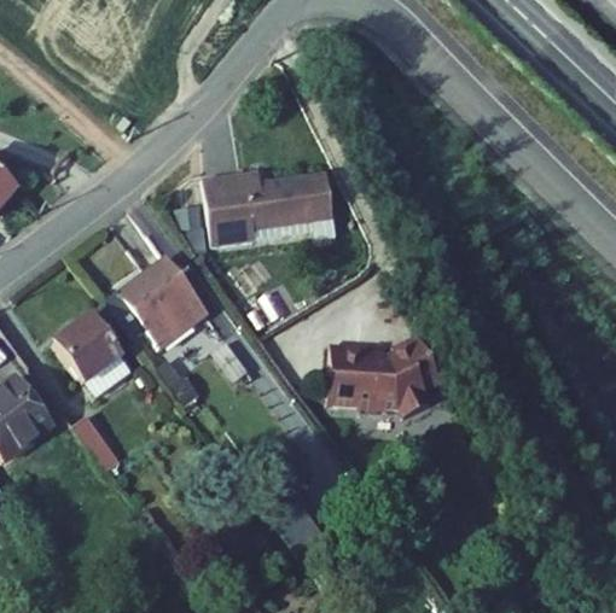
[(259,173),(203,180),(213,246),(313,232),(311,219),(332,216),(326,176),(261,186),(259,173)]
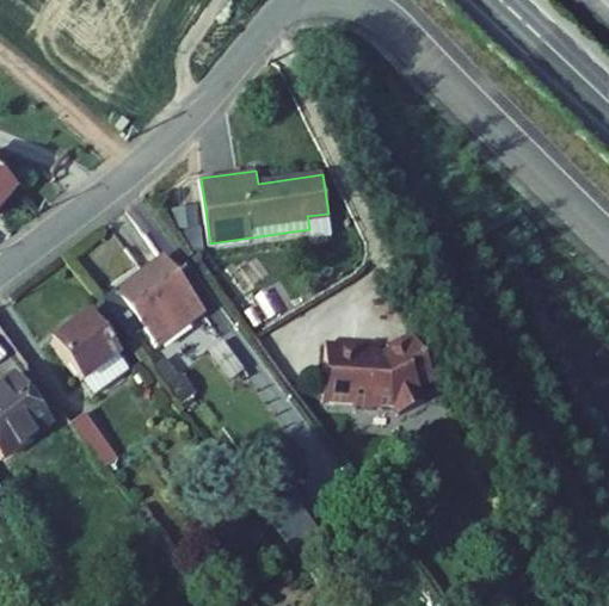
[(0,204),(17,186),(0,172),(0,204)]
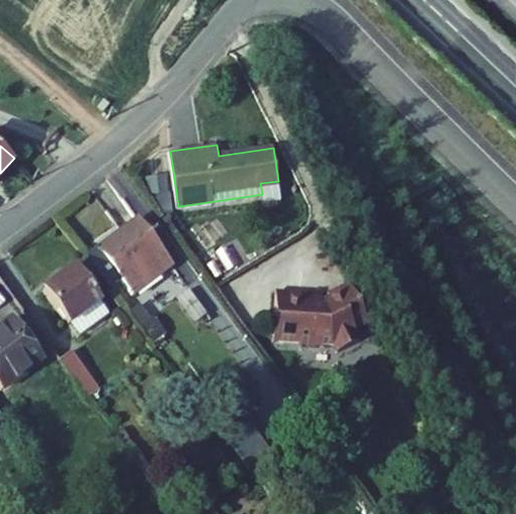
[(169,190),(166,175),(149,178),(151,193),(169,190)]
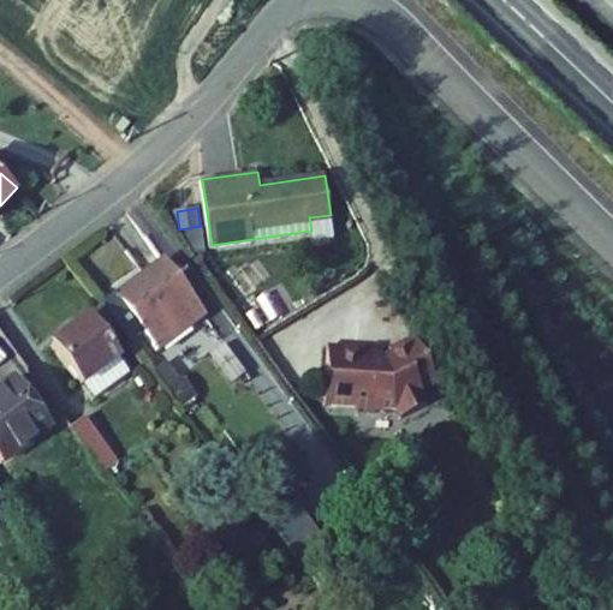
[(201,227),(185,229),(190,247),(203,245),(201,227)]
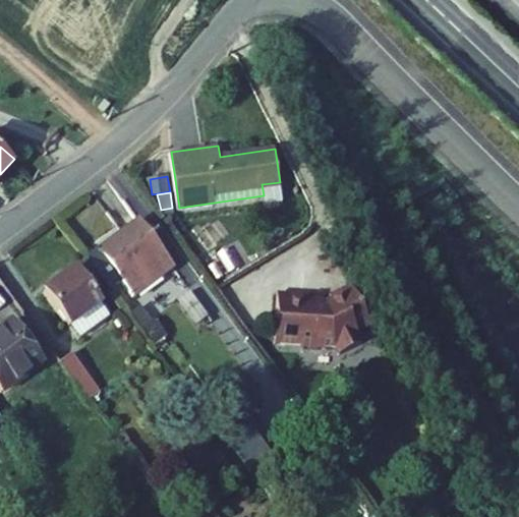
[(175,263),(141,218),(100,247),(133,293),(175,263)]
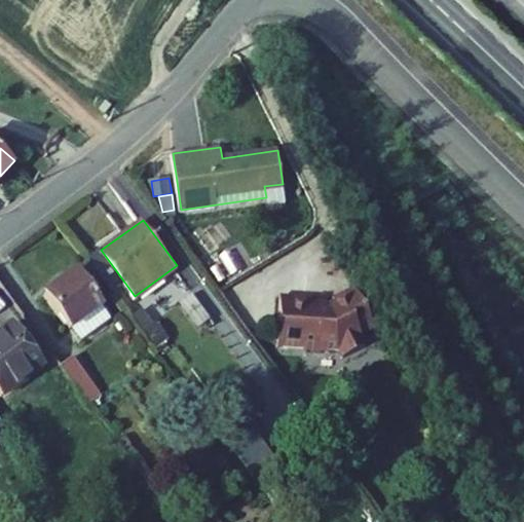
[(111,318),(76,269),(45,292),(71,328),(73,327),(81,338),(111,318)]
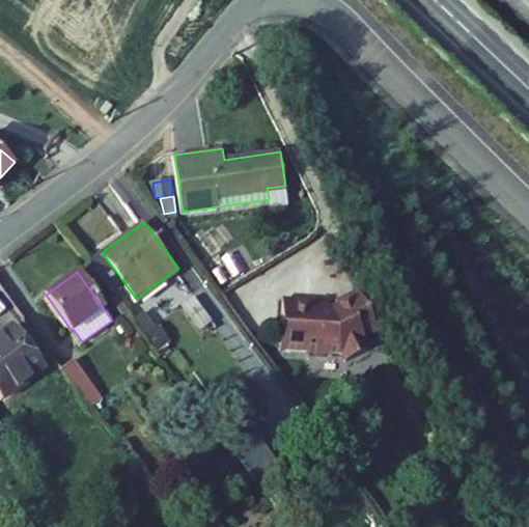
[(289,348),(308,349),(309,350),(311,352),(327,353),(329,351),(331,350),(342,351),(346,358),(369,347),(364,335),(379,328),(359,289),(337,300),(339,305),(336,306),(324,305),(325,300),(285,296),(283,329),(290,330),(289,348)]
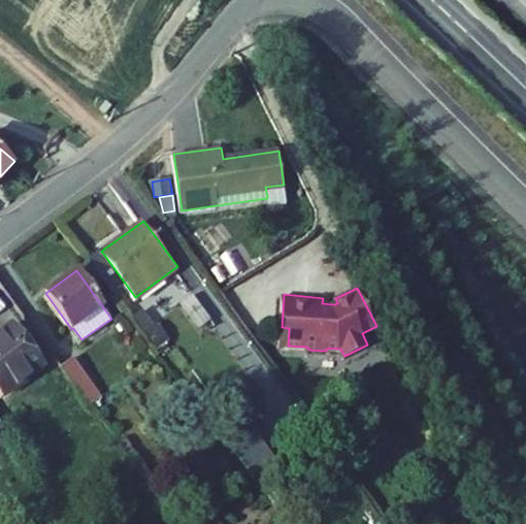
[(158,345),(166,338),(143,307),(135,314),(158,345)]
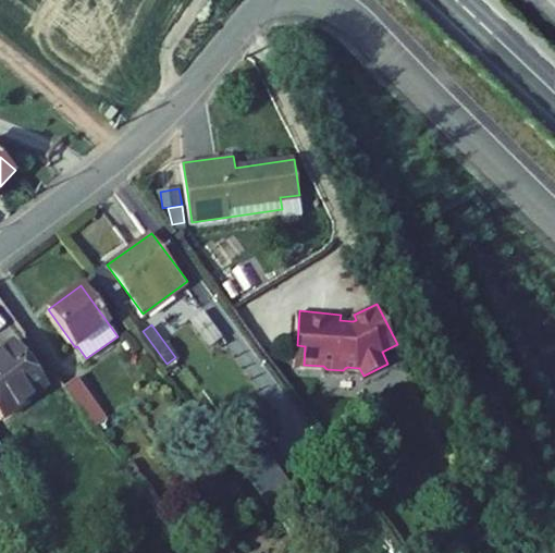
[(47,384),(14,341),(0,351),(0,413),(2,417),(47,384)]
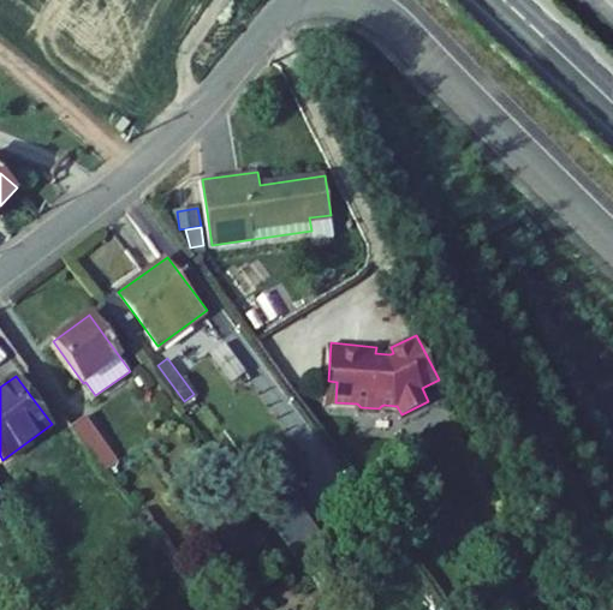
[(337,382),(328,381),(326,401),(335,402),(337,382)]
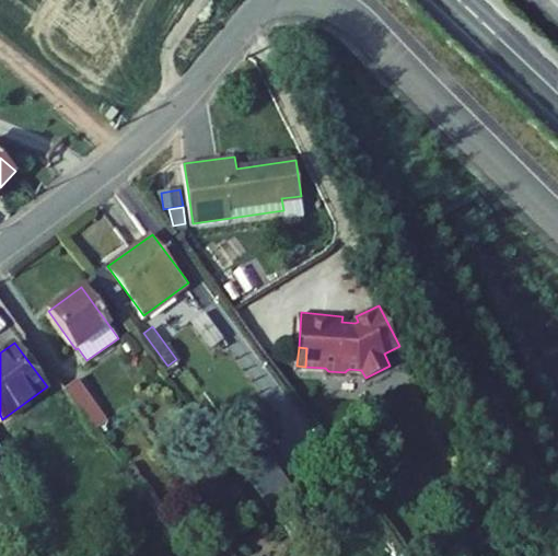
[(67,385),(96,427),(109,417),(80,375),(67,385)]
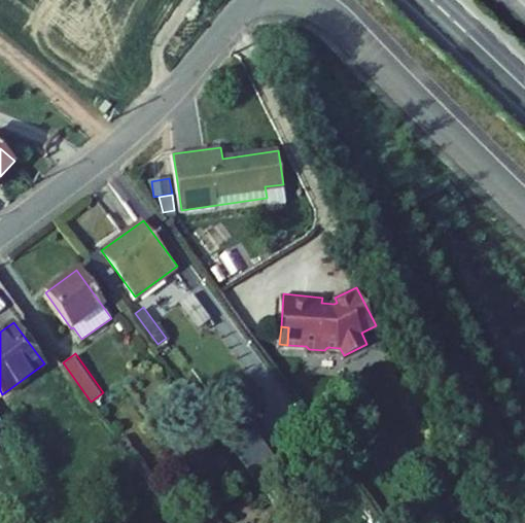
[(419,522),(413,513),(398,522),(419,522)]
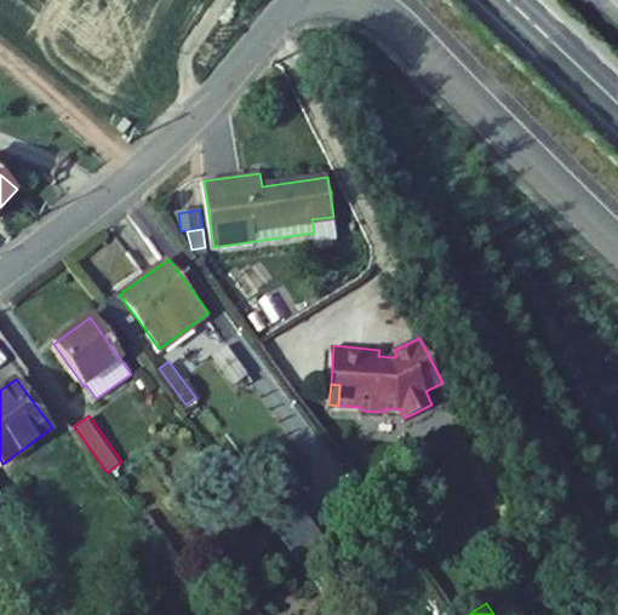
All buildings are outlined.
